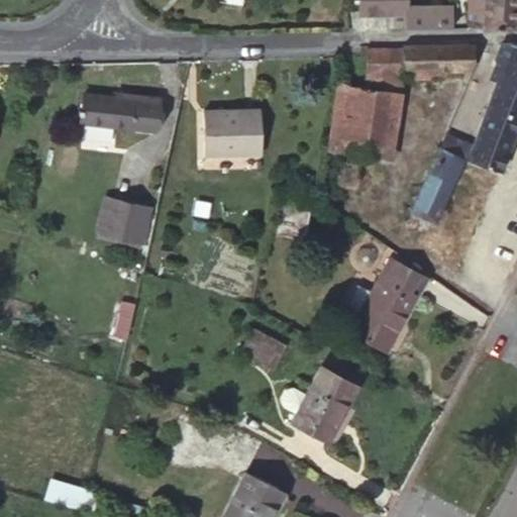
[(242,0),(226,0),(224,10),(239,14),(242,0)]
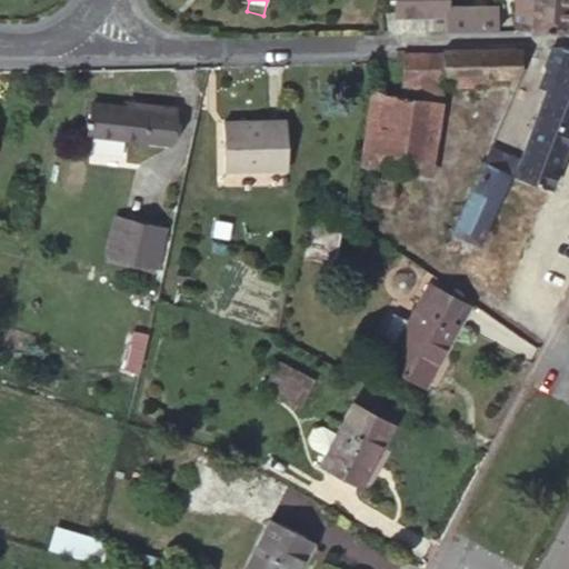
[(447,13),(447,5),(447,0),(396,0),(396,9),(447,13)]
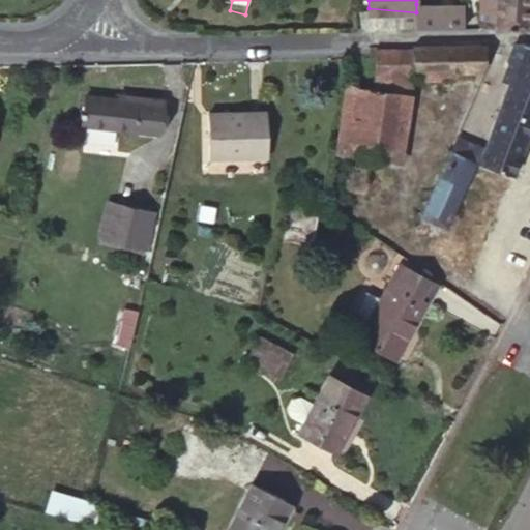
[(475,0),(473,32),(523,36),(527,0),(475,0)]
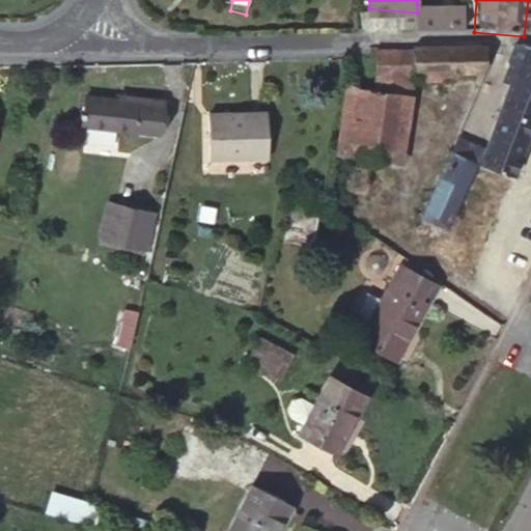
[(417,12),(415,31),(459,31),(462,7),(417,4),(417,12)]
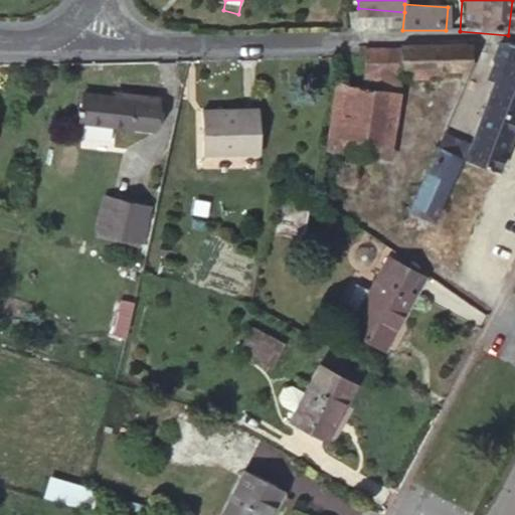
[(514,49),(496,45),(489,66),(485,78),(463,137),(448,133),(441,152),(456,159),(489,171),(514,101),(514,49)]
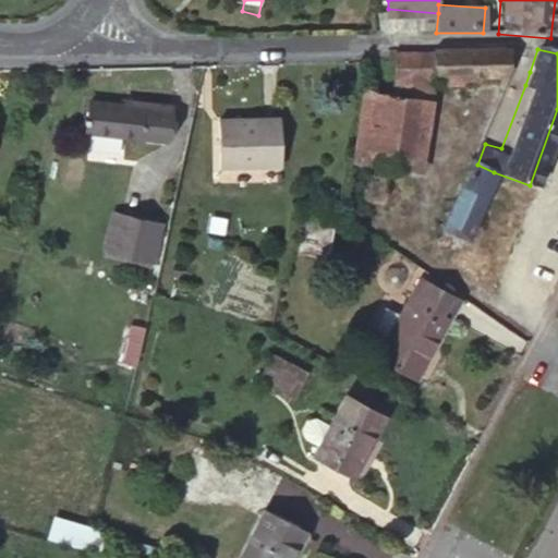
[(530,49),(524,49),(517,68),(530,72),(537,49),(530,49)]
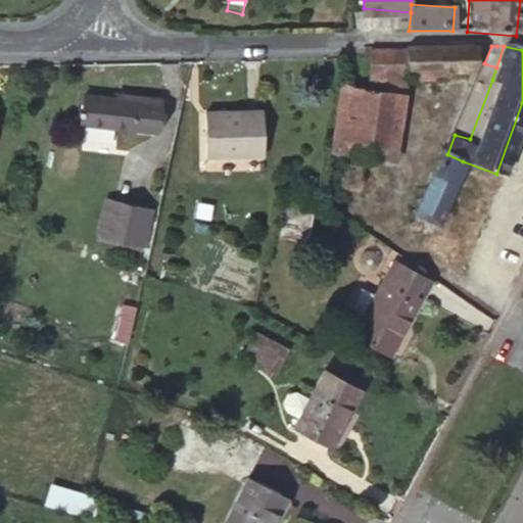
[(408,47),(370,47),(365,87),(372,88),(393,91),(402,92),(405,75),(408,47)]
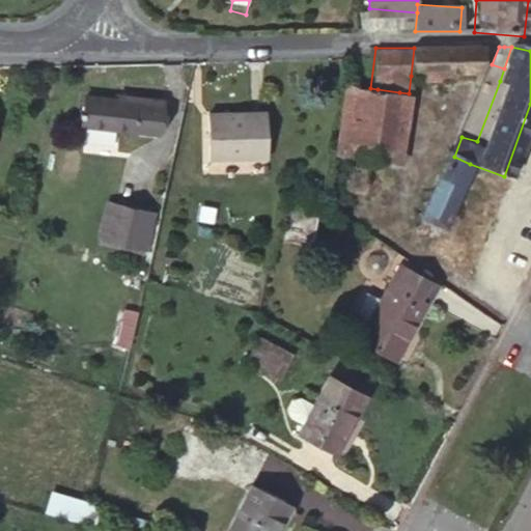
[(462,81),(465,48),(414,48),(411,76),(462,81)]
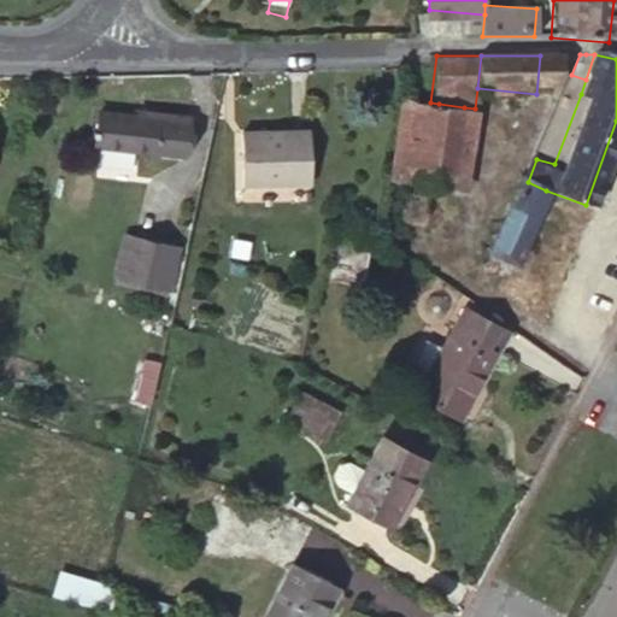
[(571,75),(566,89),(581,94),(586,80),(571,75)]
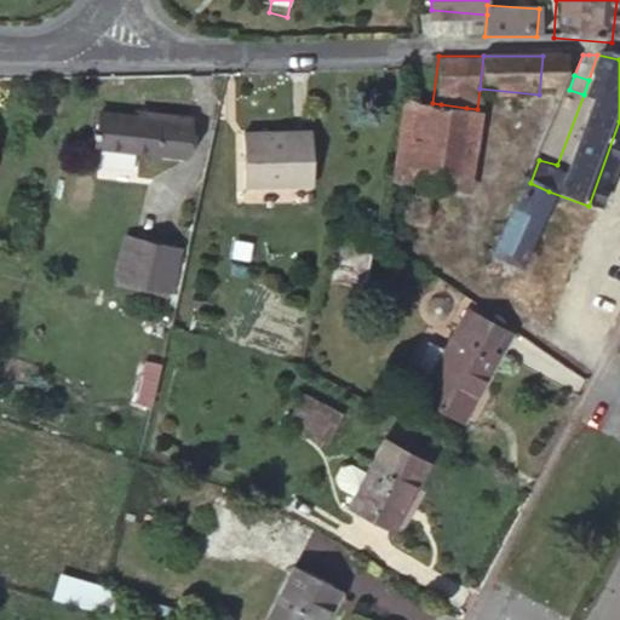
[(402,99),(385,216),(425,219),(429,188),(441,104),(432,103),(402,99)]
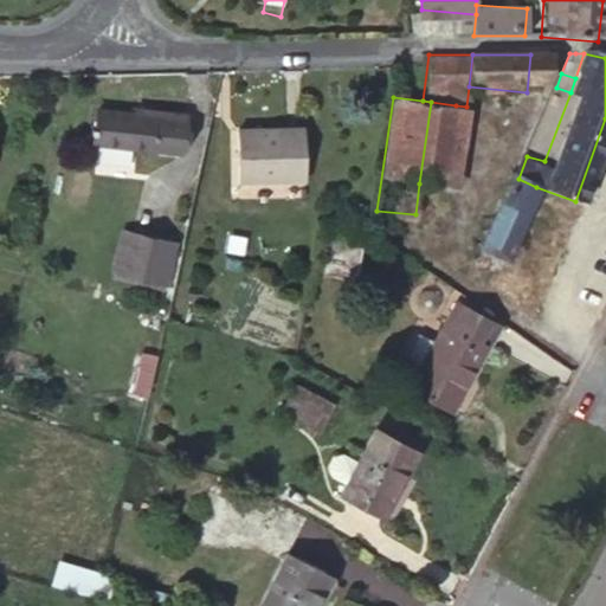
[(174,153),(180,103),(140,101),(139,110),(88,105),(88,117),(78,116),(76,135),(85,135),(83,147),(174,153)]
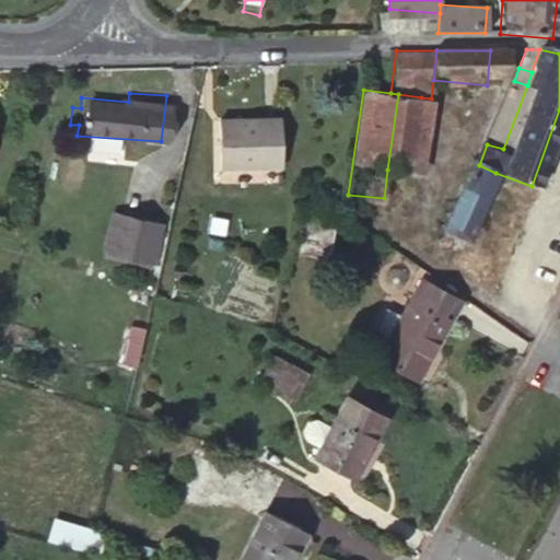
[(421,97),(398,94),(387,170),(411,173),(421,97)]
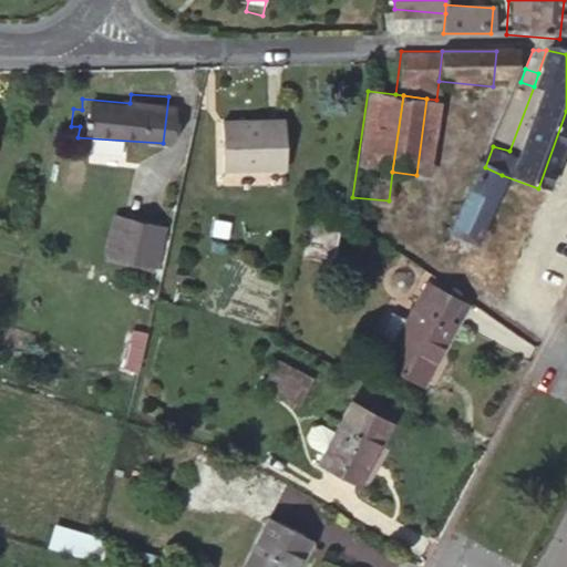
[(279,117),(212,120),(214,167),(281,163),(279,117)]
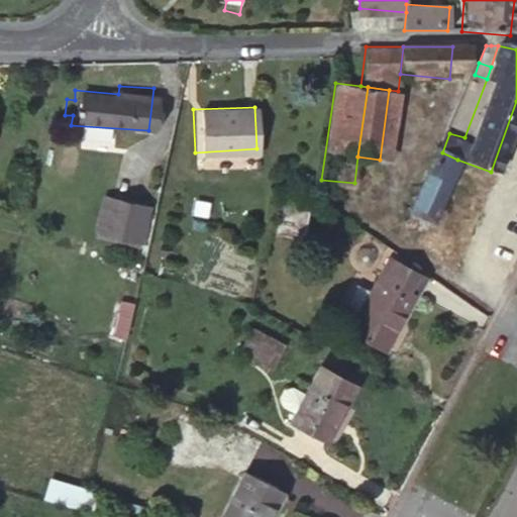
[(440,129),(433,149),(442,152),(449,133),(440,129)]
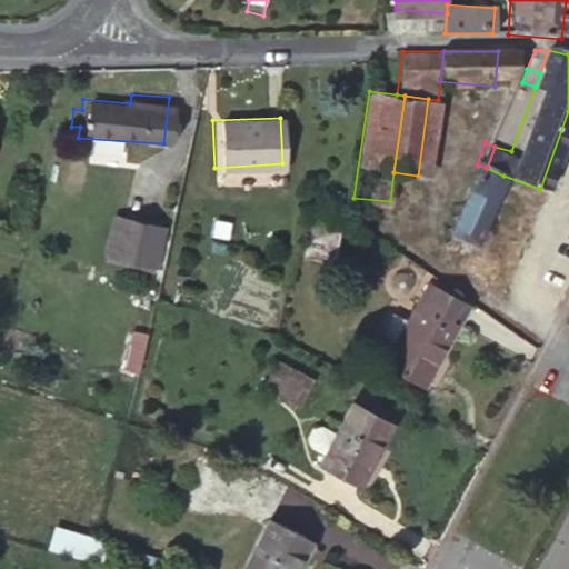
[(477,247),(503,176),(477,165),(446,250),(466,258),(470,246),(477,247)]
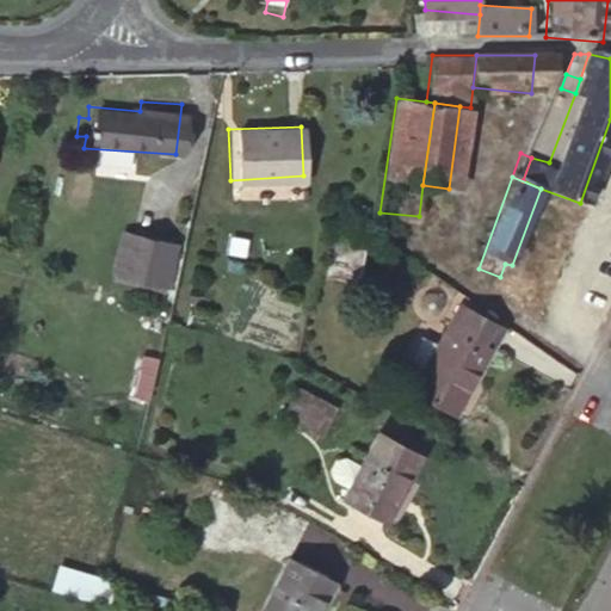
[(158,250),(129,238),(117,271),(147,282),(158,250)]
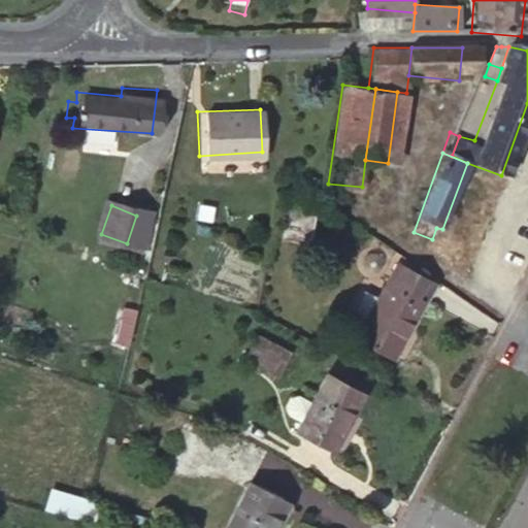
[(320,224),(291,211),(275,244),(303,258),(320,224)]
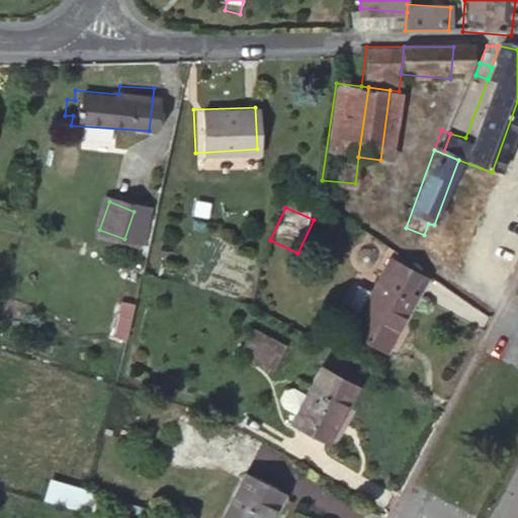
[(430,284),(395,264),(354,336),(382,354),(399,325),(406,327),(430,284)]
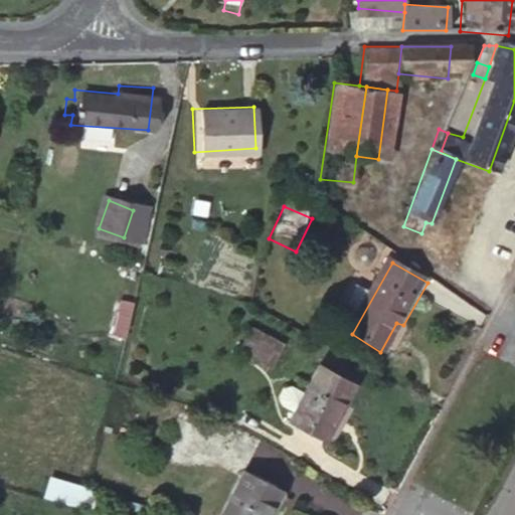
[(138,296),(123,292),(113,329),(129,333),(138,296)]
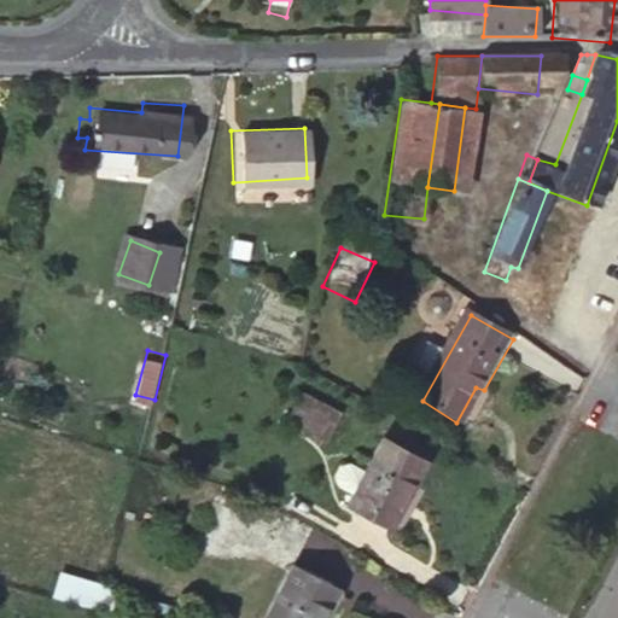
[(348,414),(305,392),(293,418),(334,438),(348,414)]
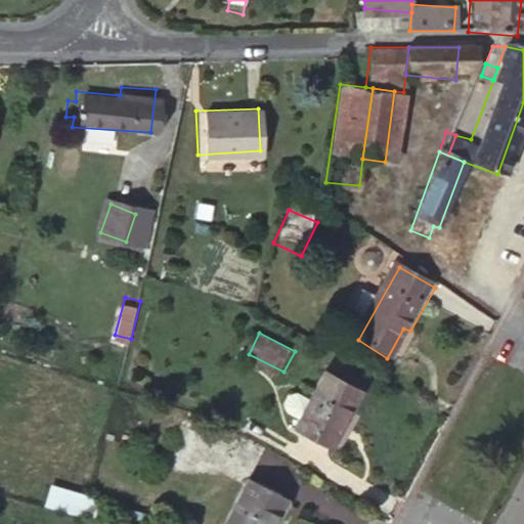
[(295,431),(331,451),(362,398),(326,378),(310,405),(300,423),(295,431)]
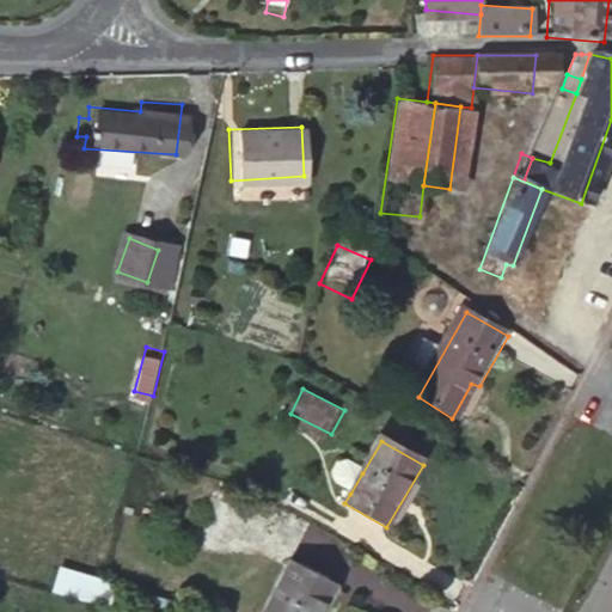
[(336,478),(338,487),(350,494),(362,473),(350,465),(342,467),(336,478)]
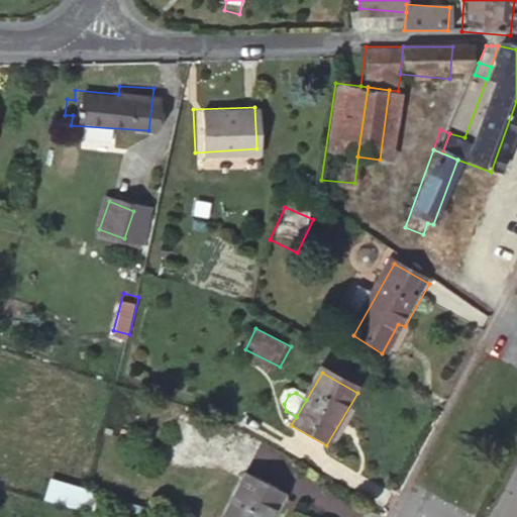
[(246,467),(213,516),(266,516),(283,490),(246,467)]
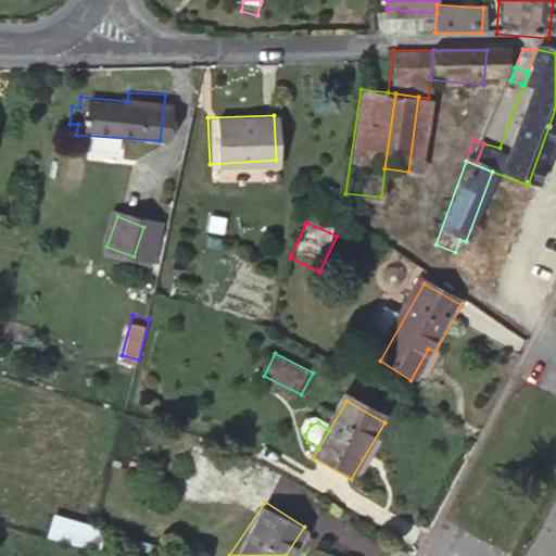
[(93,552),(99,528),(55,516),(49,539),(93,552)]
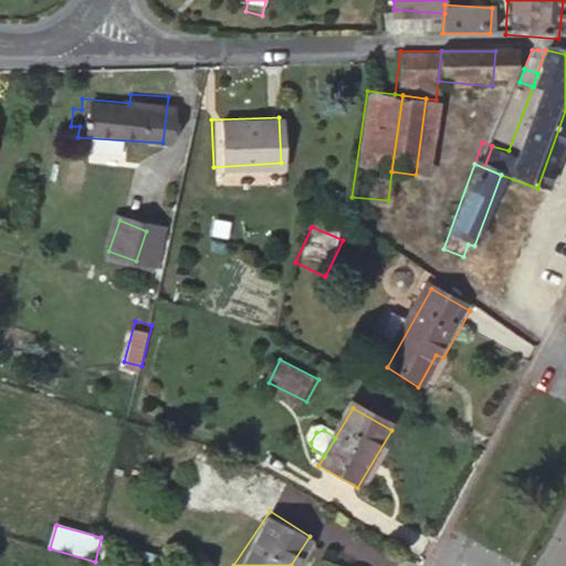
[(95,562),(108,565),(188,565),(189,564),(101,537),(95,562)]
